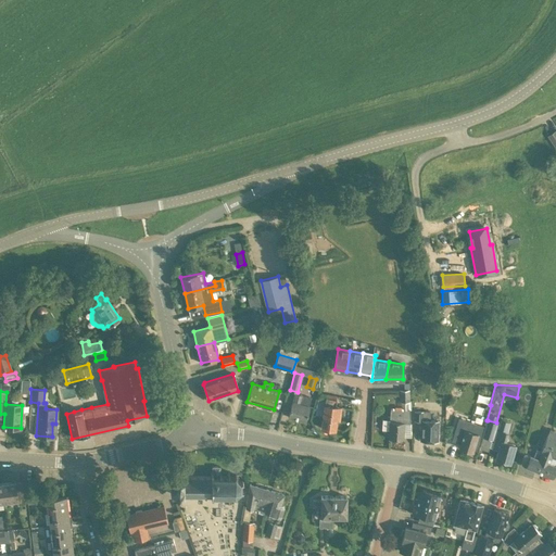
[(408,391),(400,391),(400,402),(408,402),(408,391)]
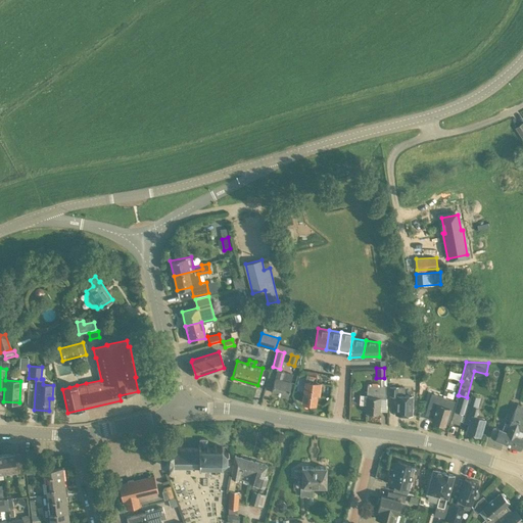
[(277,370),(271,392),(287,396),(292,375),(277,370)]
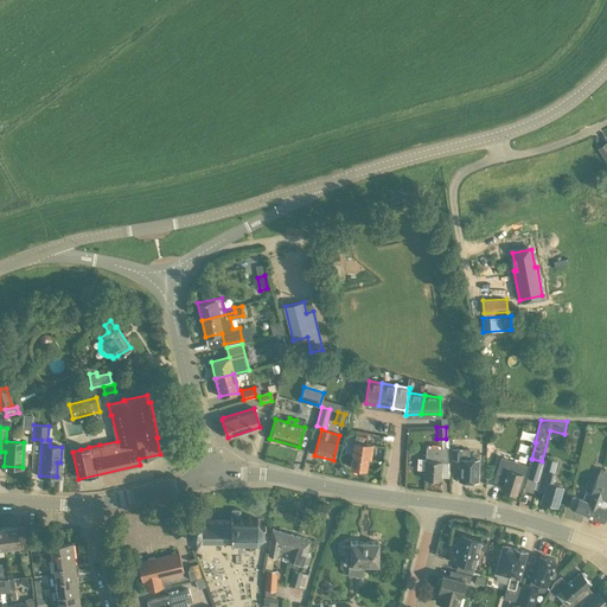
[(356,434),(351,466),(365,468),(368,453),(371,454),(372,445),(366,443),(368,435),(356,434)]
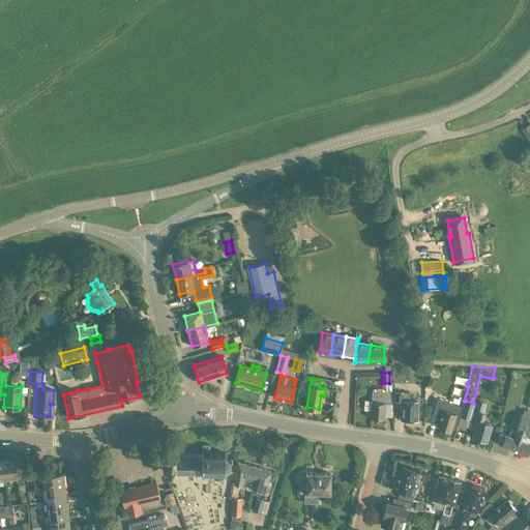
[(407,387),(392,387),(392,401),(402,401),(401,418),(416,419),(417,401),(408,401),(408,391),(407,391),(407,387)]
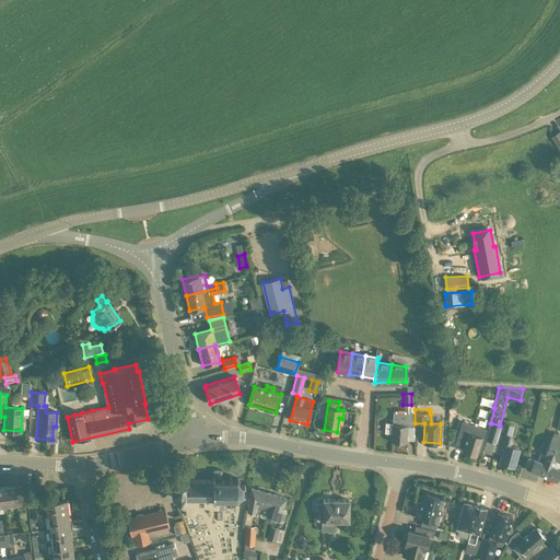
[(412,411),(393,410),(392,423),(385,422),(385,433),(392,433),(391,441),(406,442),(407,427),(412,427),(412,411)]
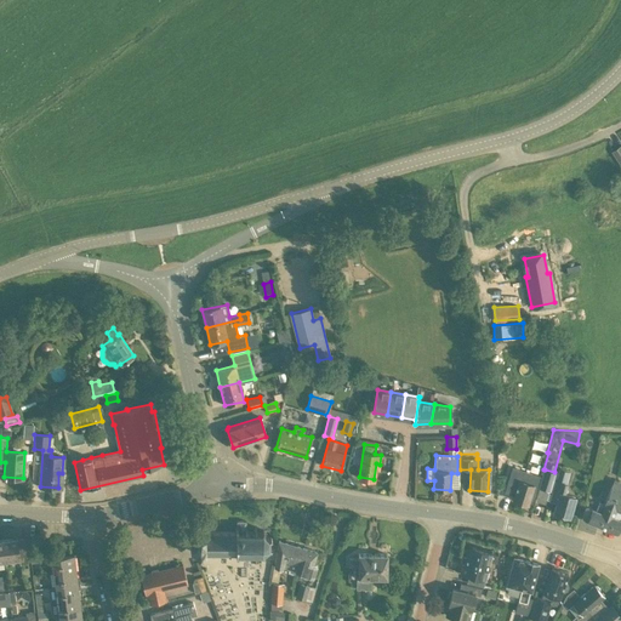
[(512,467),(503,491),(514,495),(512,500),(528,505),(528,502),(534,503),(541,476),(512,467)]
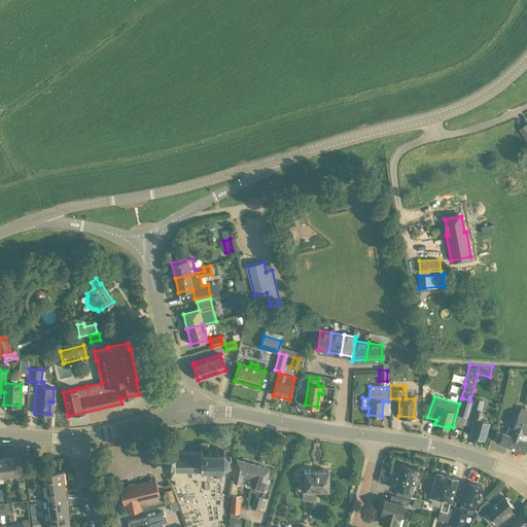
[(484,400),(475,397),(473,401),(469,416),(467,424),(472,425),(469,434),(484,438),(488,422),(479,419),(484,400)]
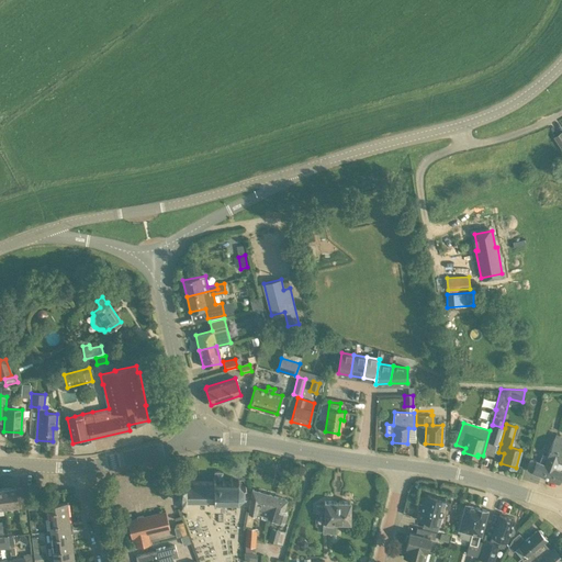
[(501,444),(505,428),(502,427),(493,425),(487,440),(501,444)]
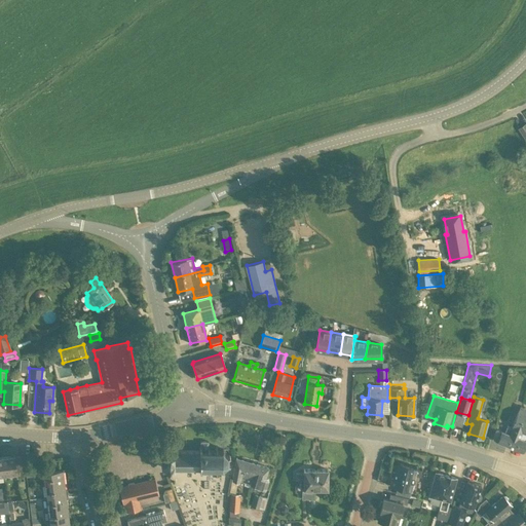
[(496,429),(492,440),(523,452),(525,443),(525,441),(519,439),(522,431),(525,434),(525,408),(520,406),(512,427),(508,425),(504,433),(496,429)]
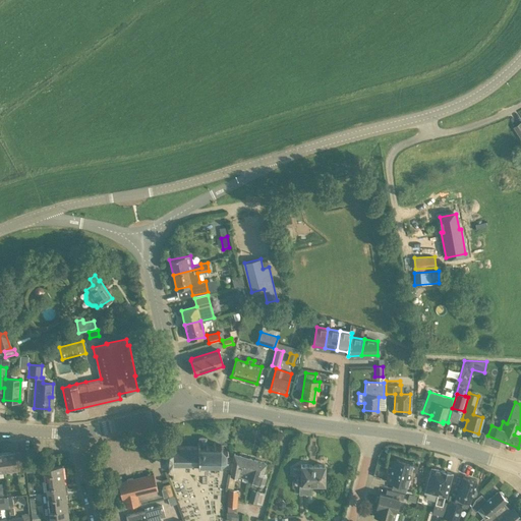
[(171,448),(159,449),(159,461),(171,461),(172,464),(197,464),(197,466),(199,467),(199,464),(206,464),(206,466),(207,466),(207,464),(213,464),(213,466),(214,466),(215,464),(220,464),(221,466),(222,465),(221,463),(225,459),(227,460),(227,459),(226,458),(226,452),(228,451),(227,450),(225,451),(221,447),(222,445),(221,444),(220,446),(215,446),(215,444),(213,444),(213,446),(207,446),(207,444),(206,438),(198,438),(198,443),(197,443),(197,446),(172,446),(171,448)]
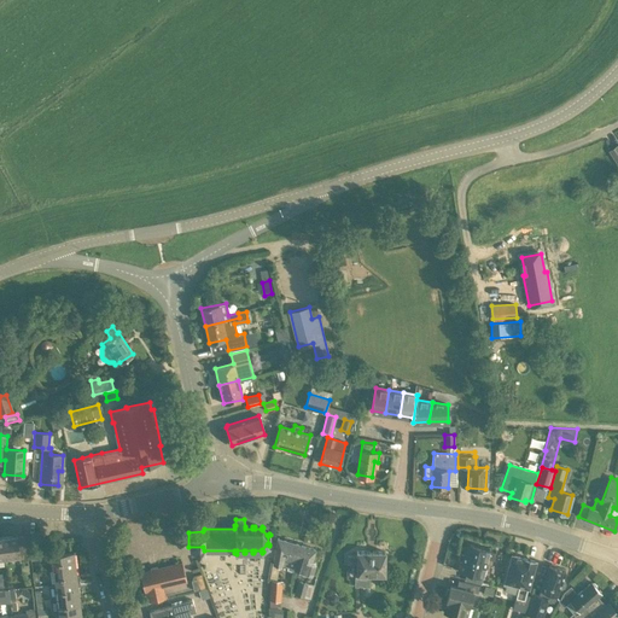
[(17,535),(1,537),(5,560),(19,558),(19,561),(28,560),(25,546),(18,547),(17,535)]
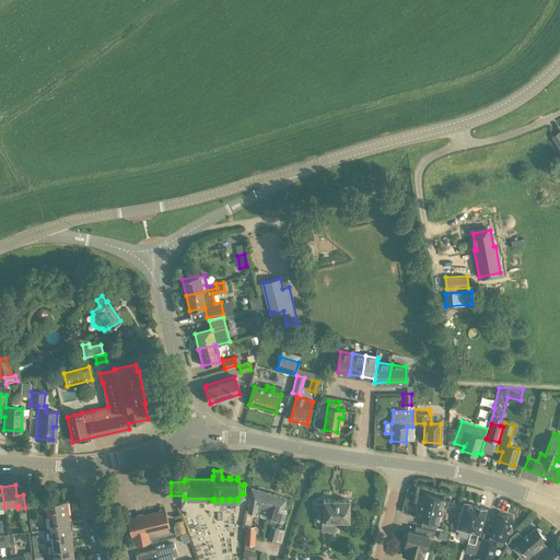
[(265,517),(266,515),(269,505),(271,505),(275,494),(252,488),(247,510),(260,513),(259,516),(265,517)]
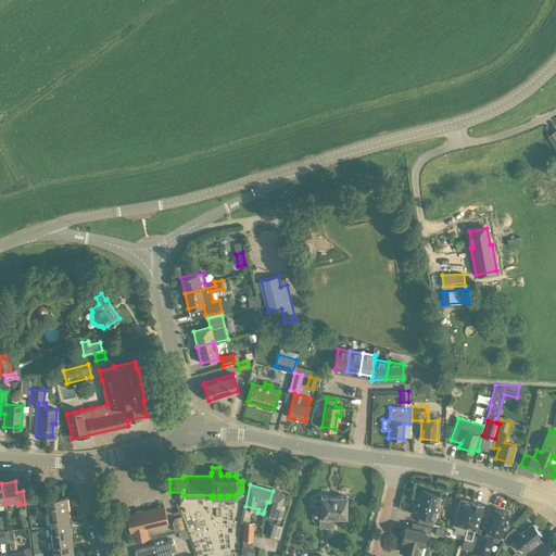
[(441,494),(419,489),(417,497),(415,497),(413,504),(416,505),(414,514),(419,515),(418,521),(432,525),(441,494)]
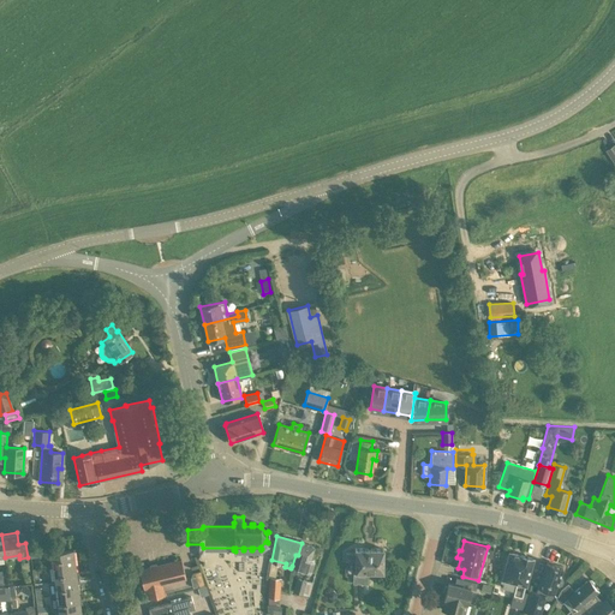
[(51,551),(53,566),(75,563),(73,549),(63,550),(61,542),(29,547),(30,554),(51,551)]
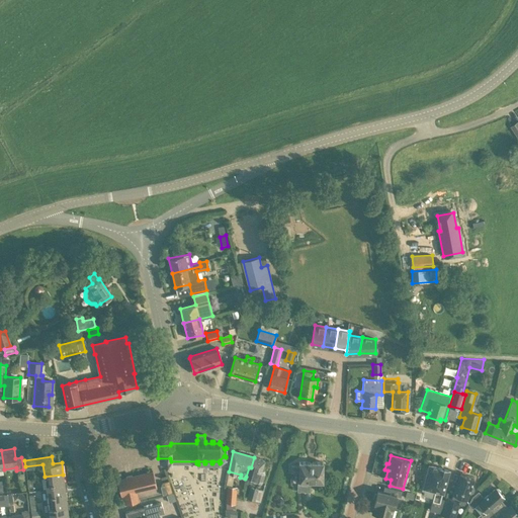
[(263,459),(254,457),(251,467),(249,467),(246,477),(262,481),(264,470),(260,469),(263,459)]
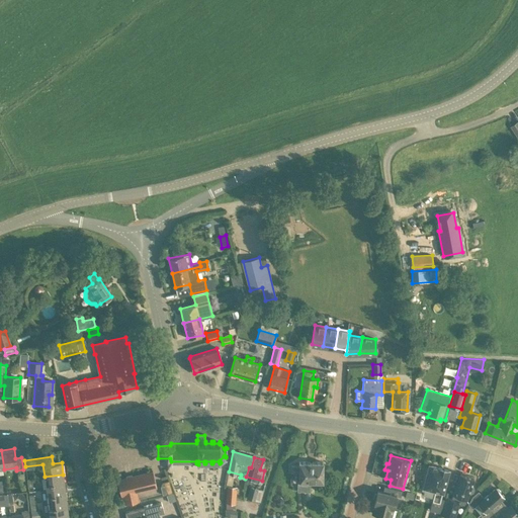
[(298,482),(308,482),(323,482),(323,462),(298,461),(298,466),(290,466),(290,472),(298,472),(298,482)]
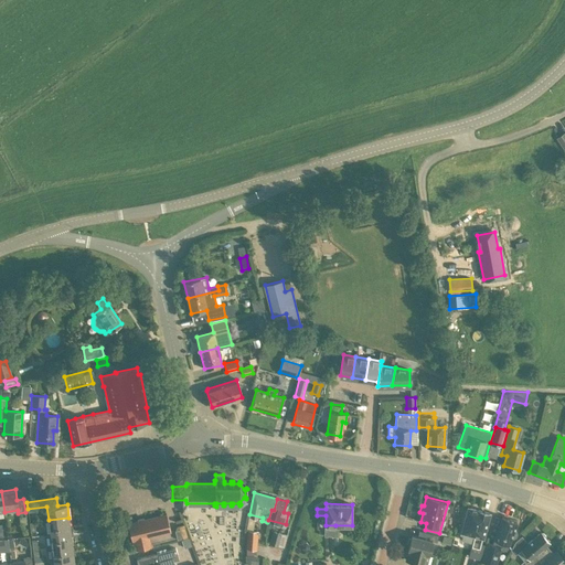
[(480,551),(483,537),(490,513),(468,508),(460,539),(471,542),(470,548),(480,551)]
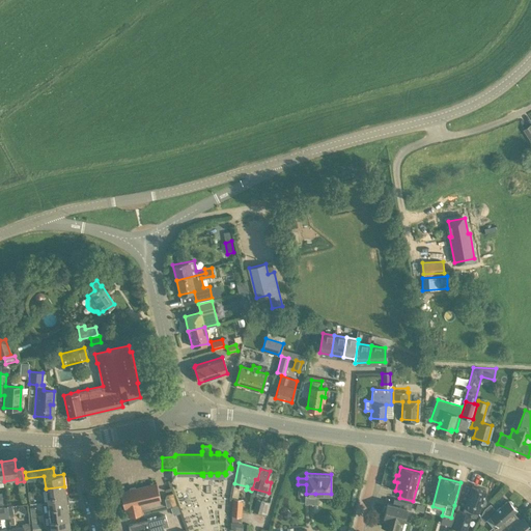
[(142,513),(141,511),(140,504),(160,500),(157,483),(120,492),(123,508),(126,508),(129,516),(142,513)]
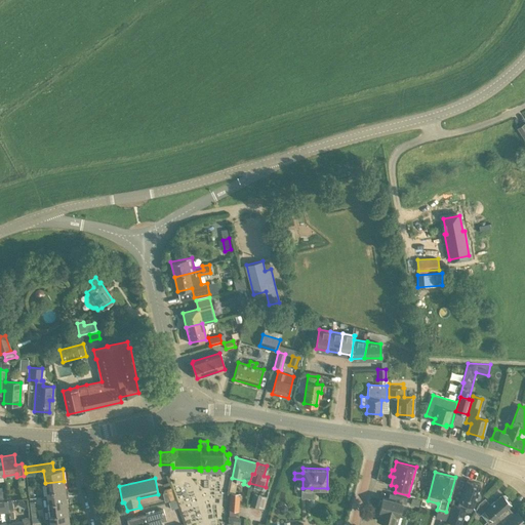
[(473,505),(475,499),(477,499),(480,498),(481,495),(480,493),(477,491),(480,484),(475,482),(472,481),(467,479),(459,500),(458,501),(457,506),(453,503),(450,513),(447,522),(454,524),(459,524),(466,511),(468,512),(471,511),(473,509),(473,507),(473,505)]
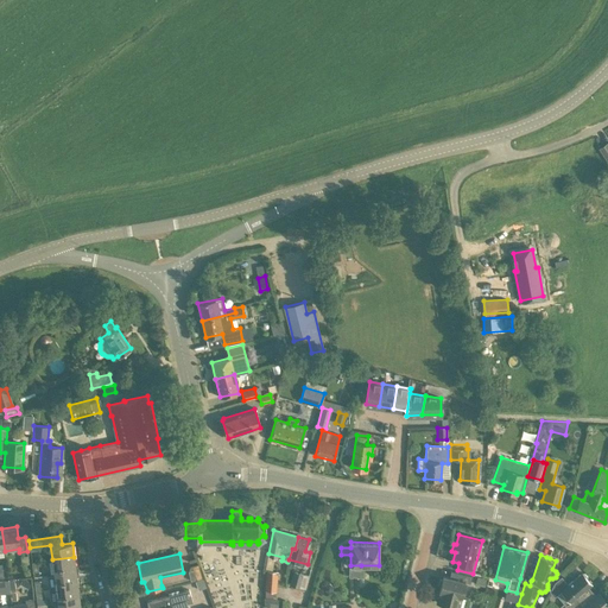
[(52,559),(54,574),(76,571),(74,557),(52,559)]
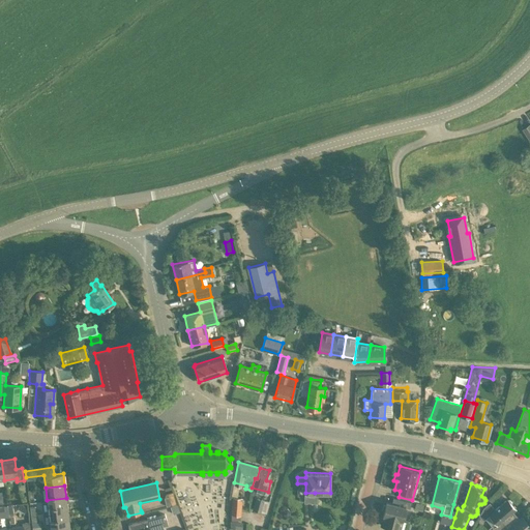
[(169,496),(165,498),(167,505),(176,503),(173,492),(168,493),(169,496)]
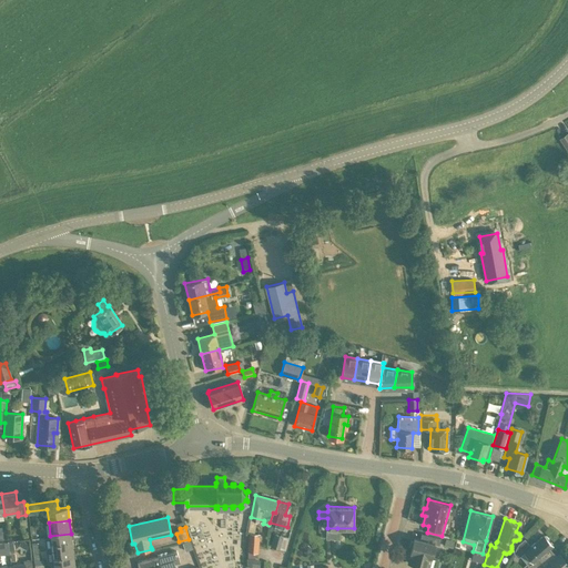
[(50,536),(52,549),(72,547),(71,534),(50,536)]
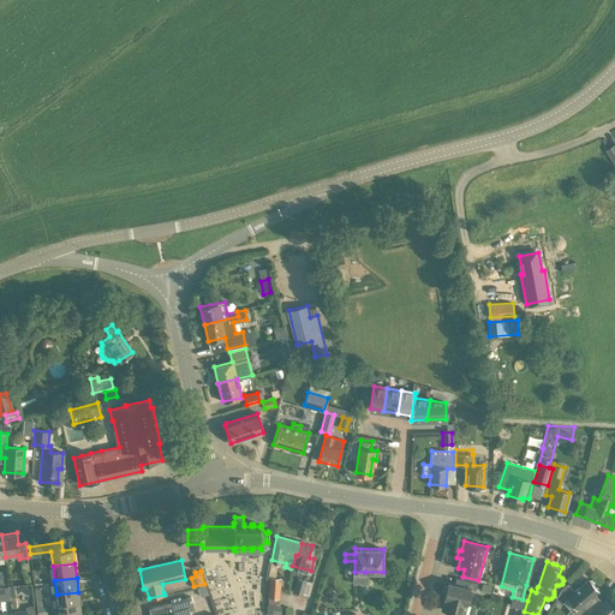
[(269,578),(268,597),(279,597),(280,579),(269,578)]
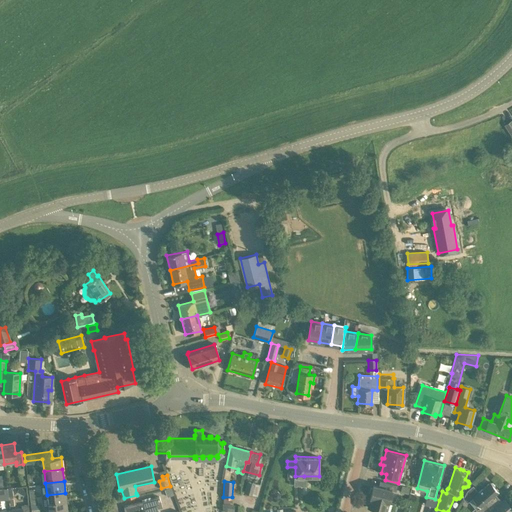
[(247,481),(244,492),(257,496),(260,485),(247,481)]
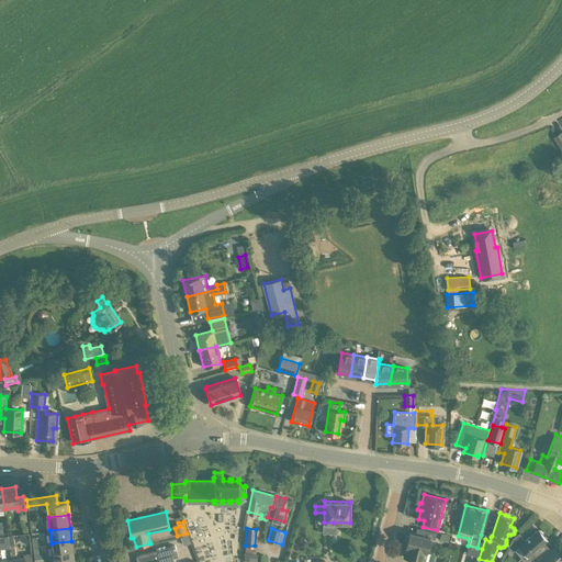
[(427,551),(430,538),(435,539),(436,532),(424,529),(422,536),(409,532),(408,536),(406,535),(405,542),(407,542),(406,546),(427,551)]
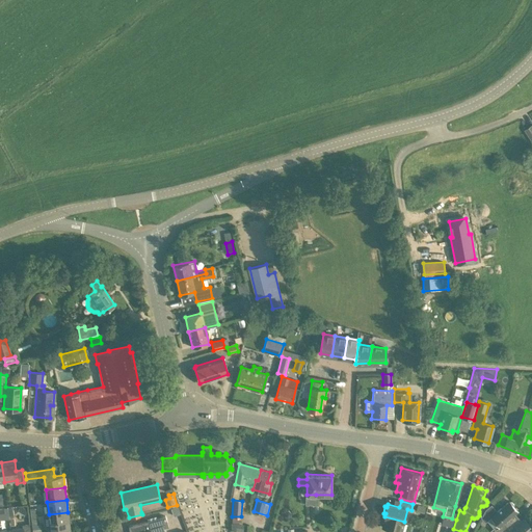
[(487,521),(495,529),(498,526),(499,527),(514,513),(517,510),(513,506),(513,504),(511,502),(510,502),(509,501),(497,511),(491,505),(485,509),(481,517),(485,522),(487,521)]
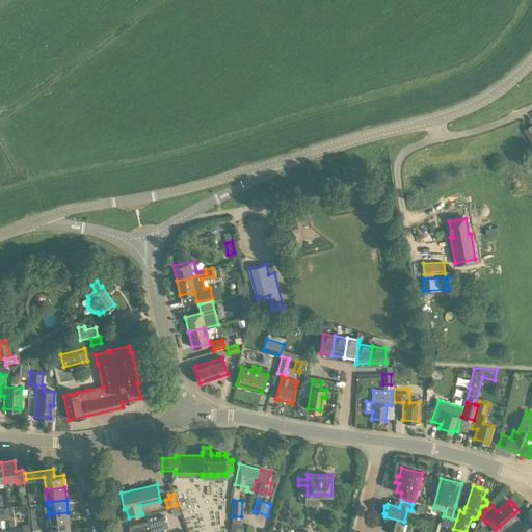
[(49,514),(50,527),(70,525),(68,512),(49,514)]
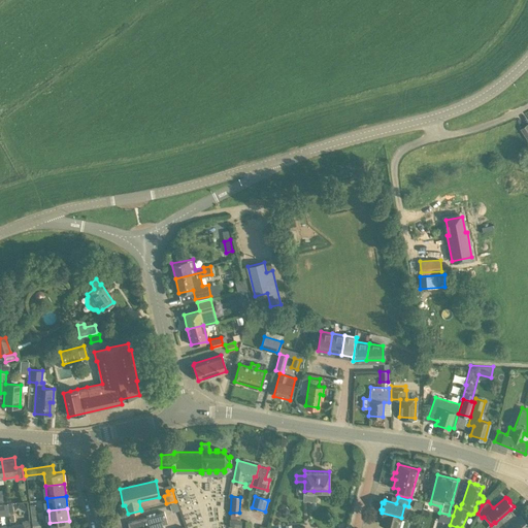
[(494,522),(491,525),(488,527),(523,527),(527,524),(527,523),(527,522),(526,519),(524,519),(520,515),(517,518),(510,509),(495,523),(494,522)]
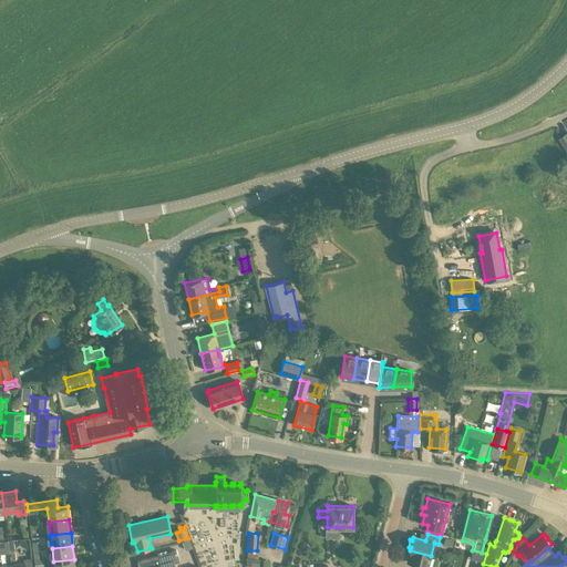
[(196,566),(197,566),(193,566),(175,566),(175,563),(179,562),(176,549),(136,560),(138,566),(196,566)]
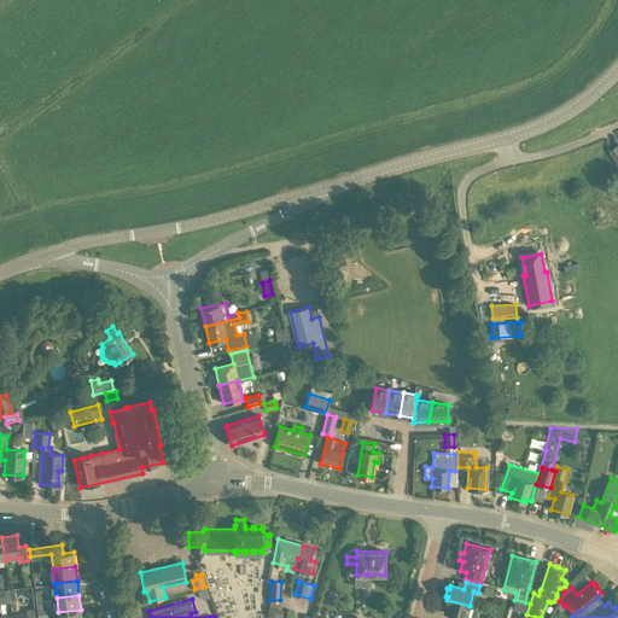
[(447,600),(443,612),(466,617),(470,606),(447,600)]
